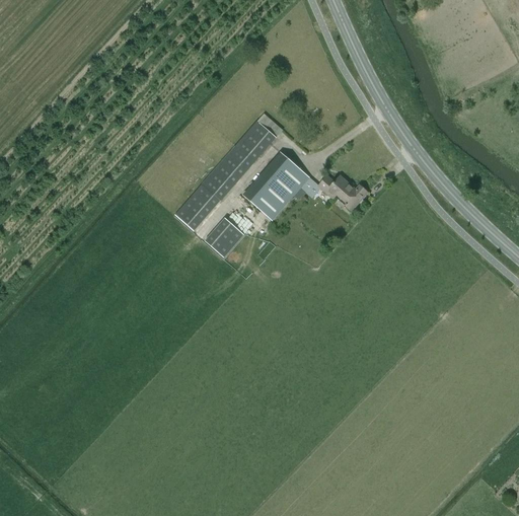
[(256,119),(174,213),(195,230),(277,136),(283,128),(265,112),(257,120),(256,119)]
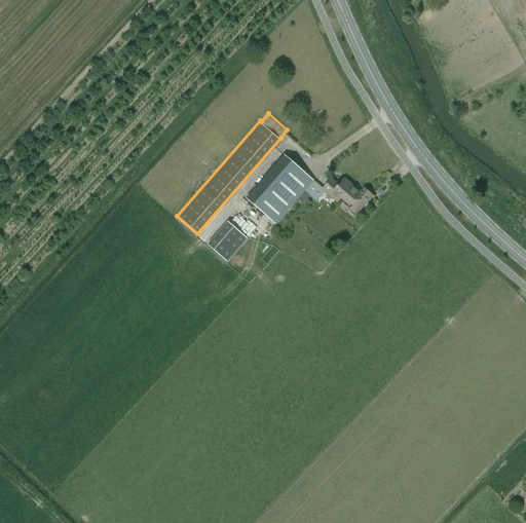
[(298,196),(314,179),(285,152),(247,196),(276,222),(298,196)]
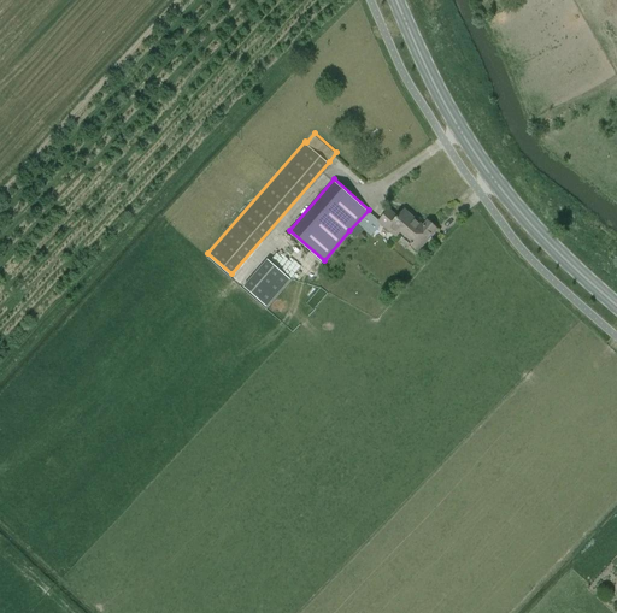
[(369,210),(350,230),(354,234),(362,225),(371,234),(382,222),(395,234),(406,220),(412,227),(418,219),(404,207),(398,214),(389,207),(380,218),(369,210)]
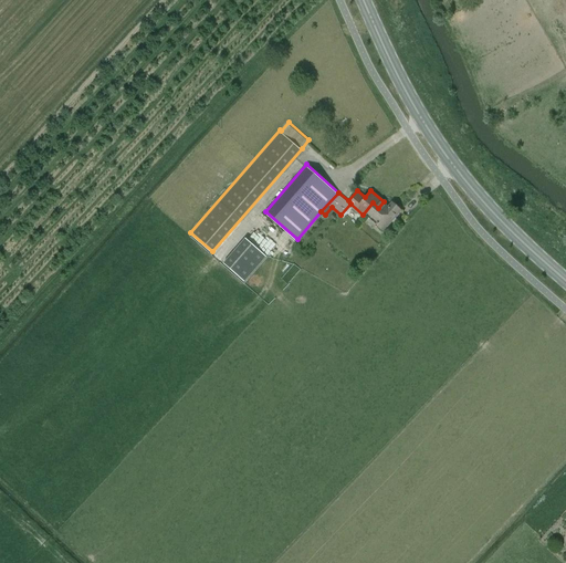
[(388,206),(384,201),(378,208),(373,202),(363,215),(364,215),(367,211),(378,220),(376,222),(384,228),(401,208),(392,200),(388,206)]
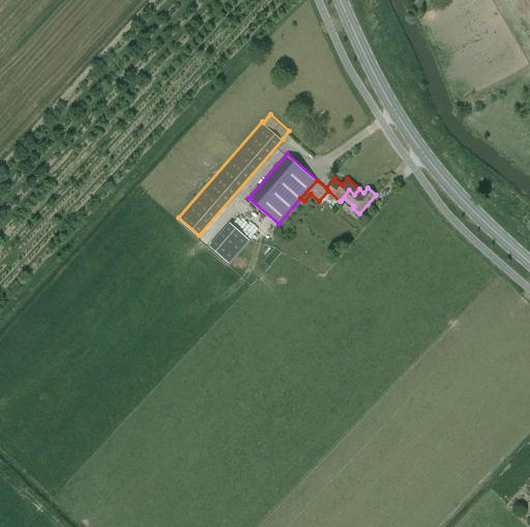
[(233,224),(211,246),(229,262),(249,238),(233,224)]
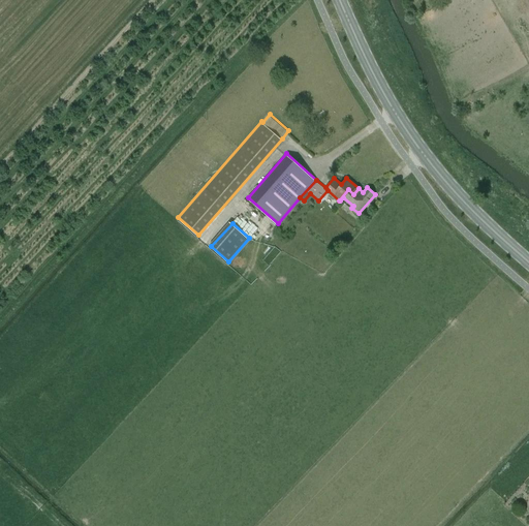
All buildings are outlined.
